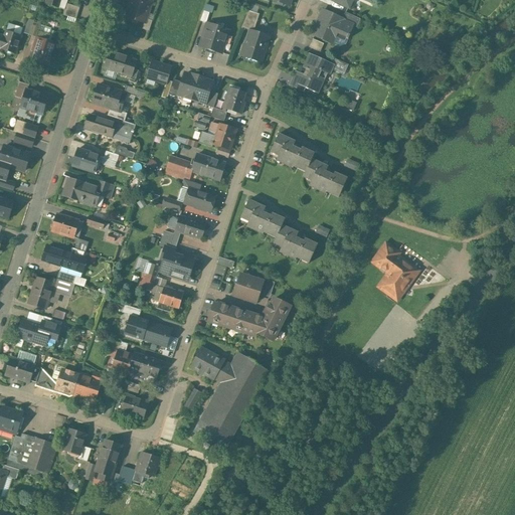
[(47,0),(46,4),(64,10),(66,4),(67,0),(47,0)]
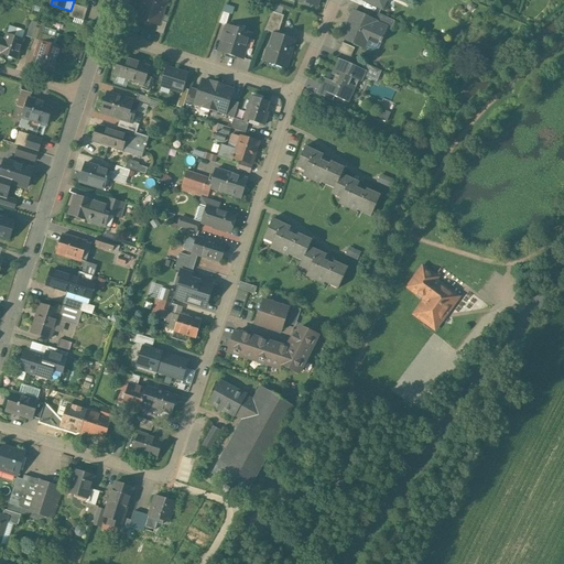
[(142,0),(139,13),(140,14),(138,22),(149,26),(150,22),(159,25),(160,21),(166,0),(142,0)]
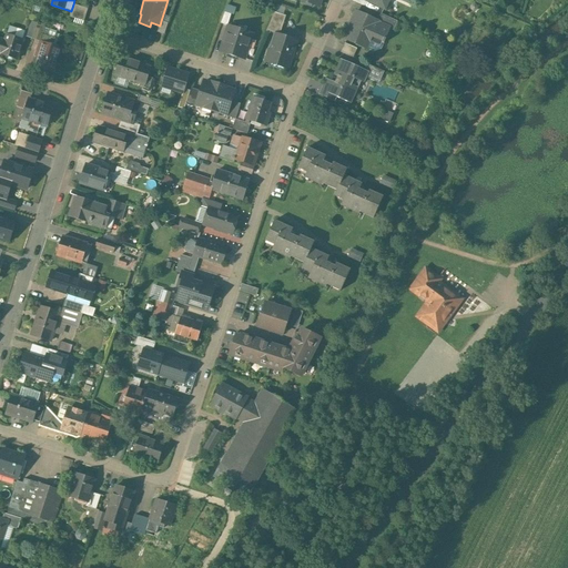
[(73,4),(71,11),(70,17),(83,21),(88,9),(73,4)]
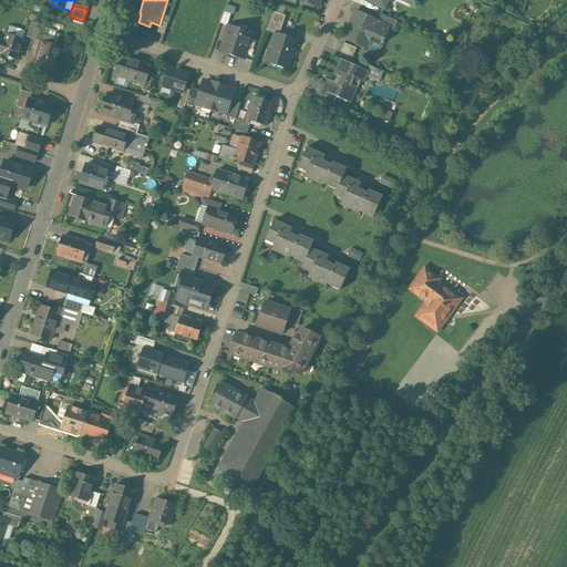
[(377,21),(356,11),(343,39),(366,49),(371,35),(381,40),(380,42),(381,42),(382,43),(384,39),(388,29),(389,27),(377,21)]
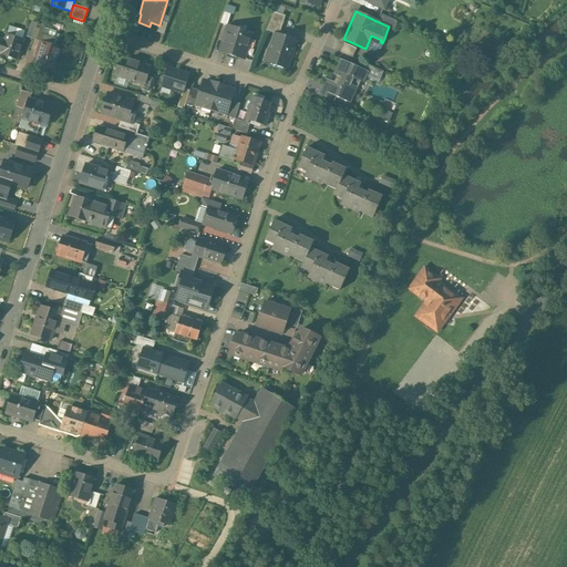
[(230,14),(224,12),(219,23),(226,26),(230,14)]
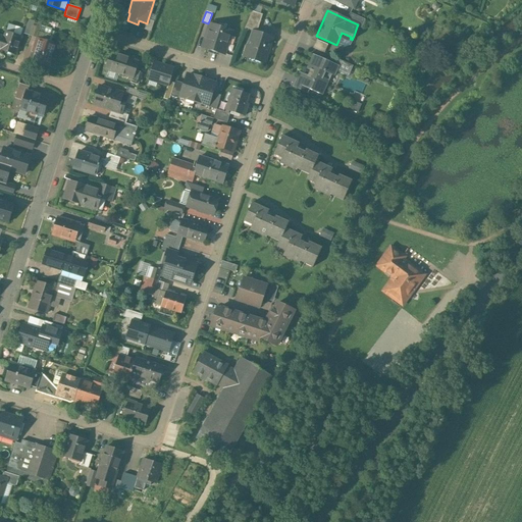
[(263,14),(252,11),(245,29),(253,31),(257,33),(263,14)]
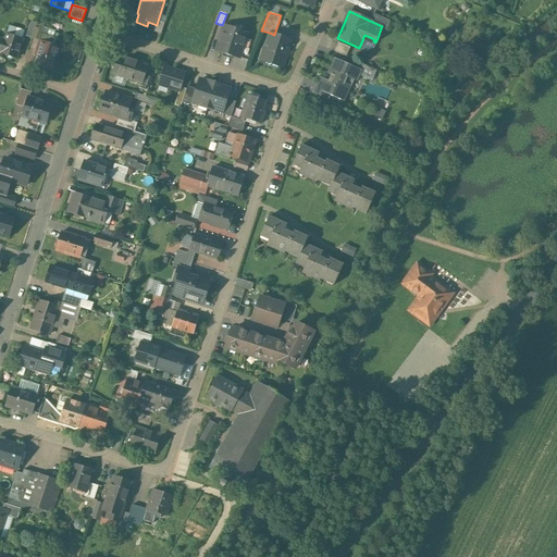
[(390,21),(373,13),(370,21),(382,26),(381,28),(385,31),(390,21)]
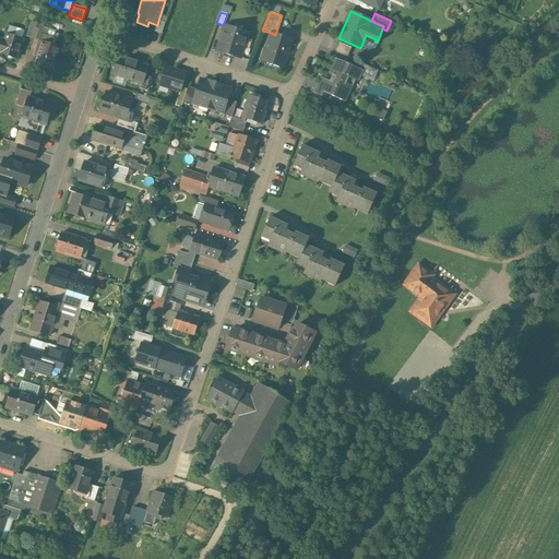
[(25,31),(23,36),(24,36),(33,38),(37,22),(28,20),(25,31)]
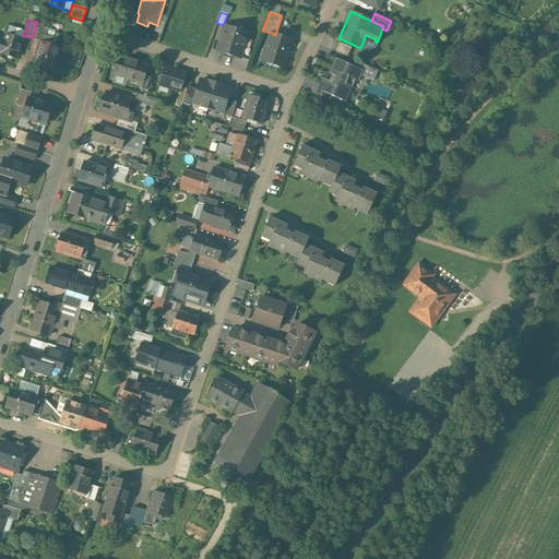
[(165,23),(158,21),(157,25),(155,32),(162,34),(165,23)]
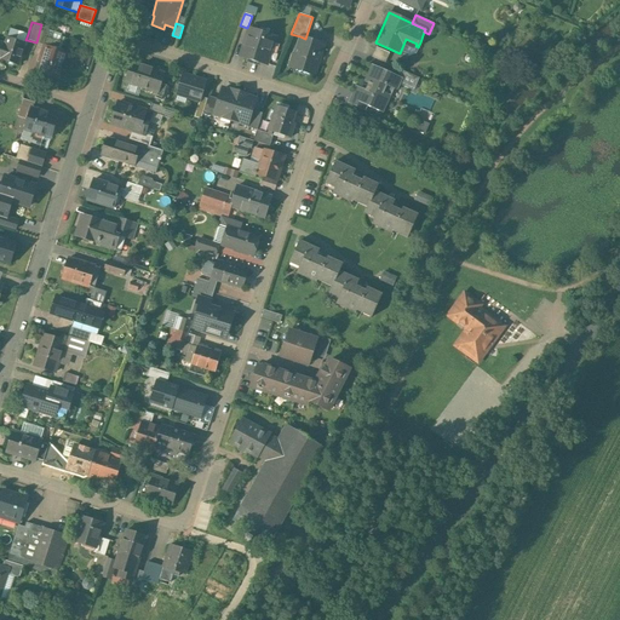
[(41,24),(36,42),(44,45),(46,39),(50,28),(41,24)]
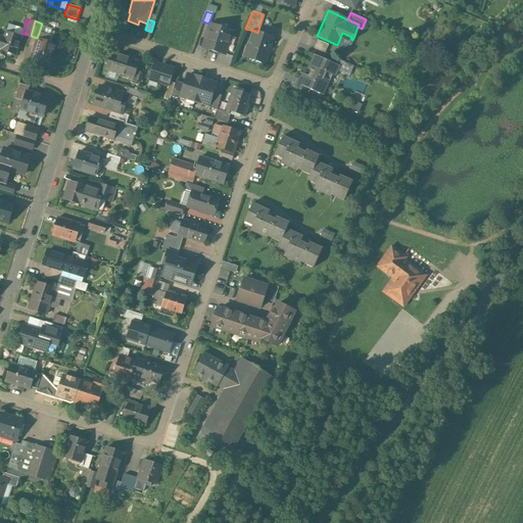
[(232,31),(210,24),(205,40),(208,40),(205,49),(225,55),(232,31)]
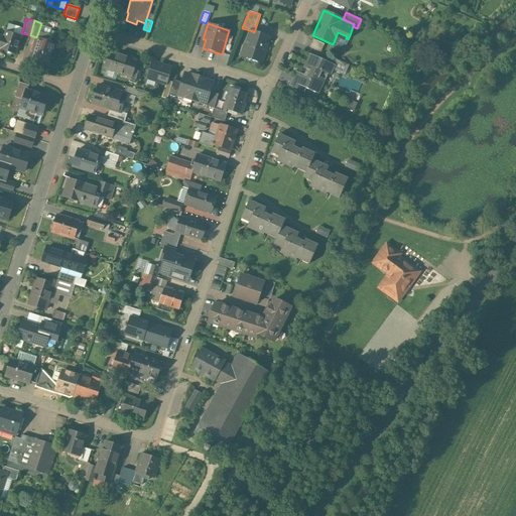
[(23,28),(9,24),(6,31),(21,36),(22,33),(21,33),(23,28)]
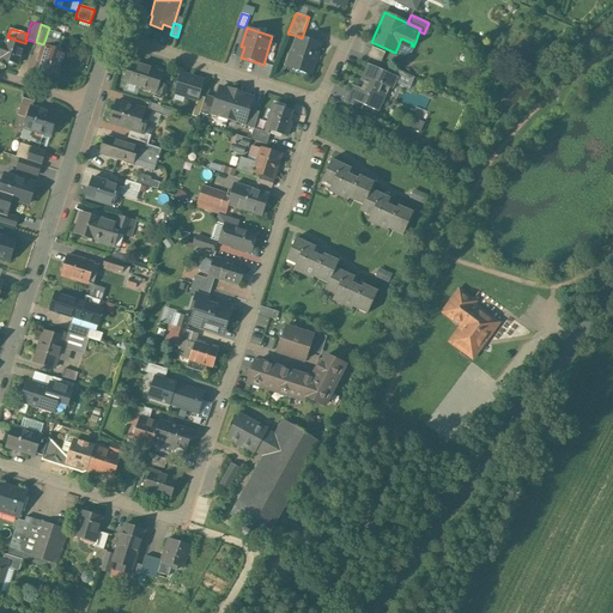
[(302,38),(297,36),(291,55),(289,54),(285,66),(310,74),(321,44),(302,38)]
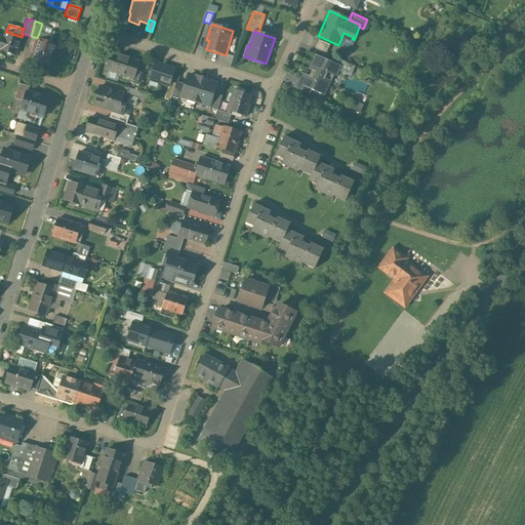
[(22,37),(6,32),(4,38),(1,49),(0,50),(15,55),(22,37)]
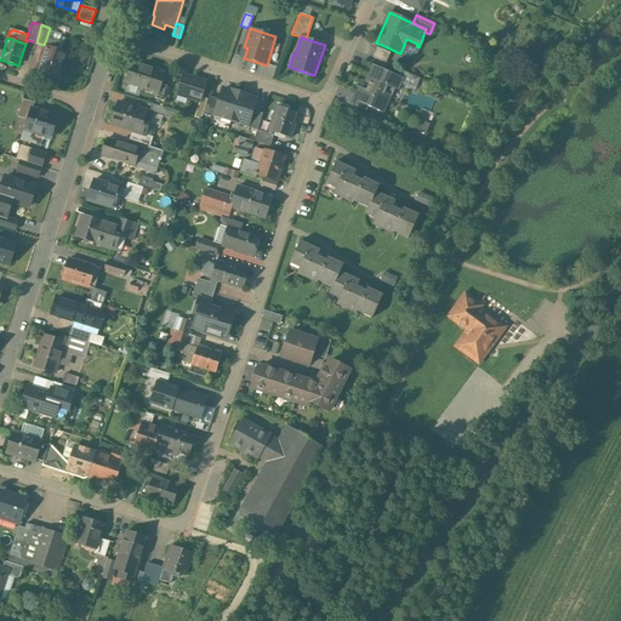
[(46,39),(44,45),(39,61),(43,62),(39,72),(58,78),(66,53),(56,51),(60,43),(46,39)]
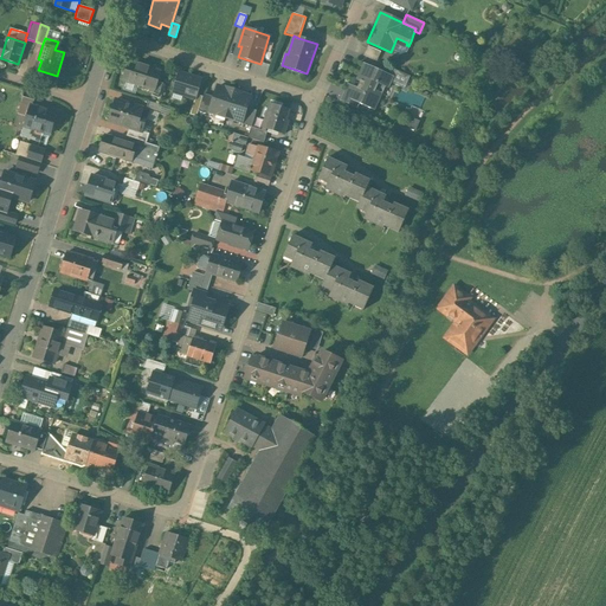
[(407,43),(397,38),(391,52),(399,56),(406,52),(408,46),(407,45),(406,45),(407,43)]
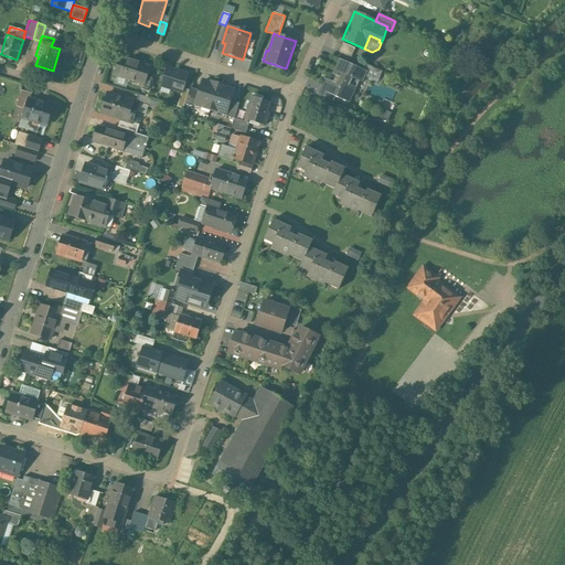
[(355,49),(342,43),(339,52),(351,57),(355,49)]
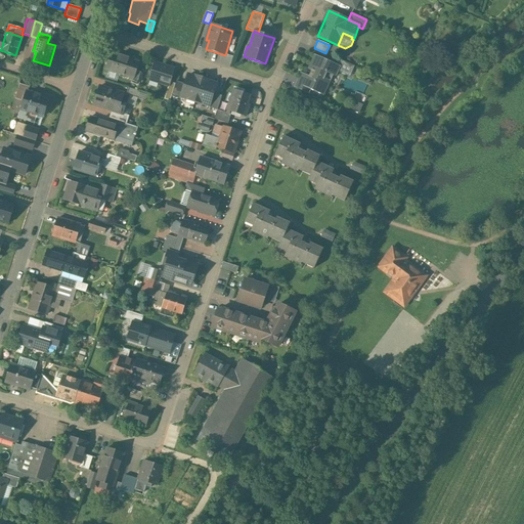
[(139,61),(111,52),(105,70),(133,79),(135,71),(136,71),(139,61)]
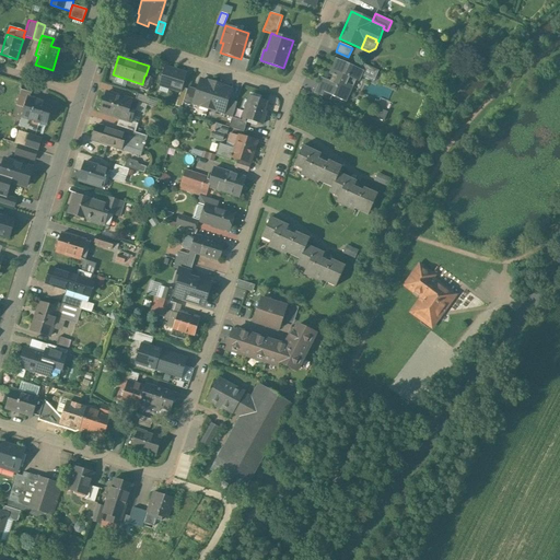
[(335,71),(330,81),(322,78),(318,83),(327,88),(325,93),(331,96),(346,102),(356,81),(359,82),(362,76),(363,71),(351,66),(336,59),(330,69),(335,71)]
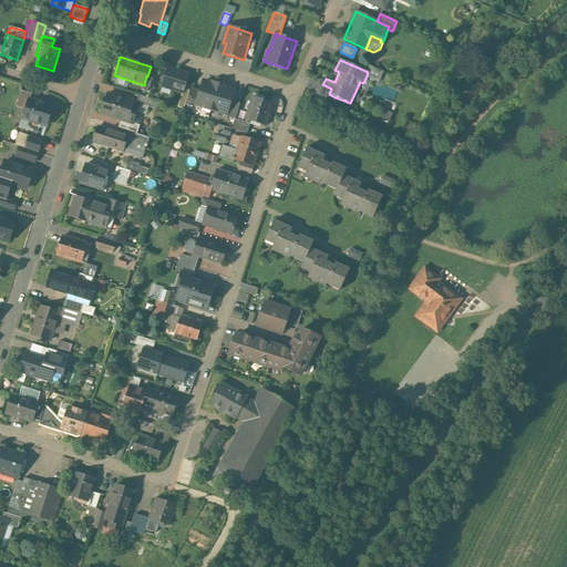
[(371,66),(359,61),(356,66),(368,72),(371,66)]
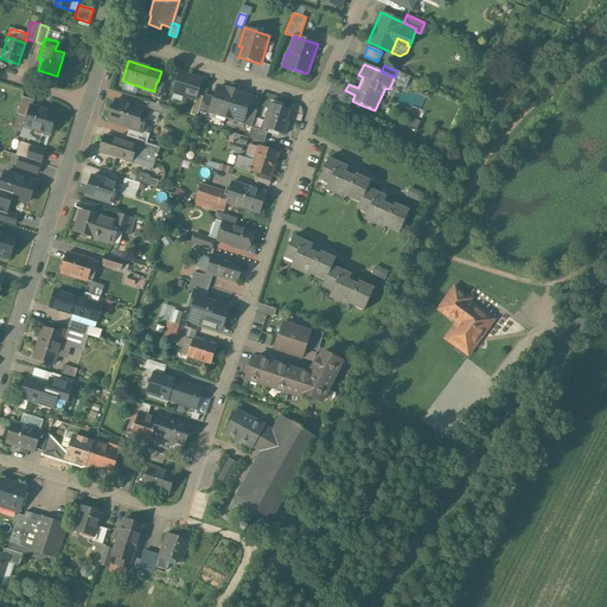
[(410,77),(397,71),(394,77),(393,82),(406,88),(410,77)]
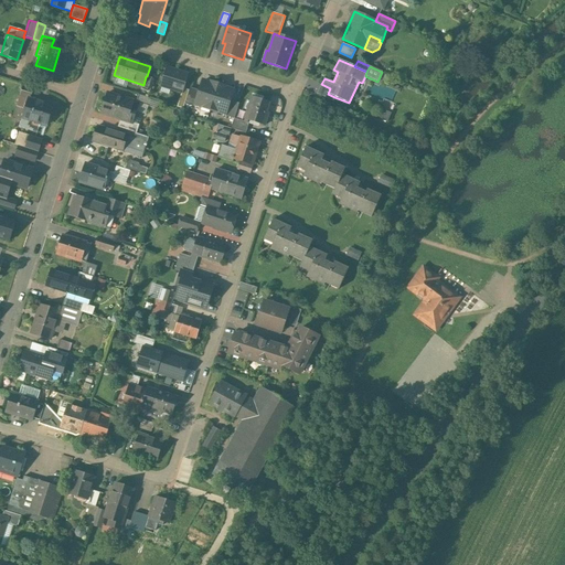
[(188,74),(167,67),(161,86),(181,93),(188,74)]
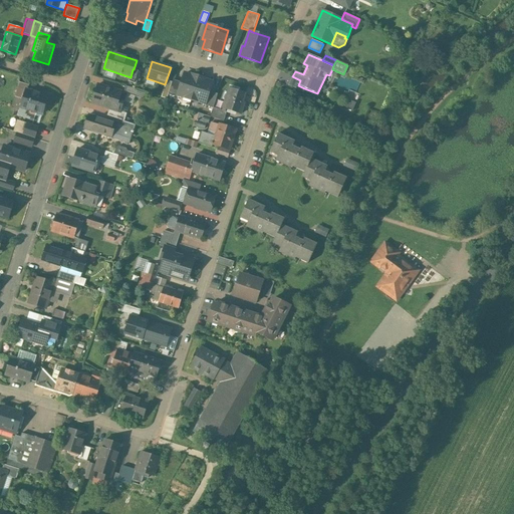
[(134,69),(133,69),(131,77),(130,81),(137,83),(140,71),(134,69)]
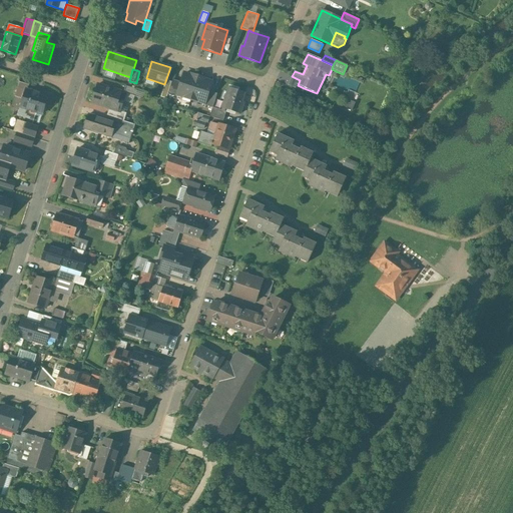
[(193,77),(184,74),(181,82),(177,94),(178,94),(191,98),(198,76),(193,75),(193,77)]
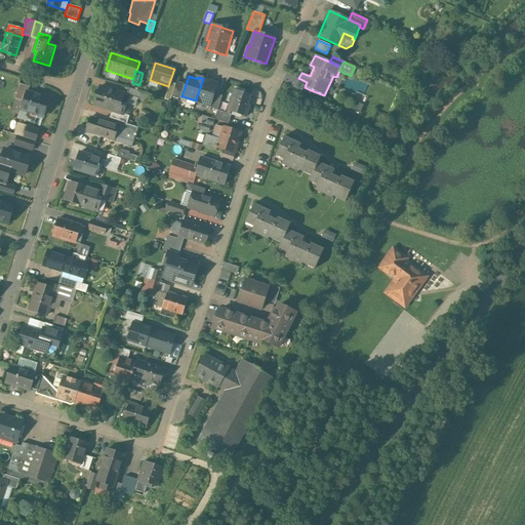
[(207,80),(203,78),(196,101),(209,105),(209,106),(213,93),(216,84),(206,81),(207,80)]
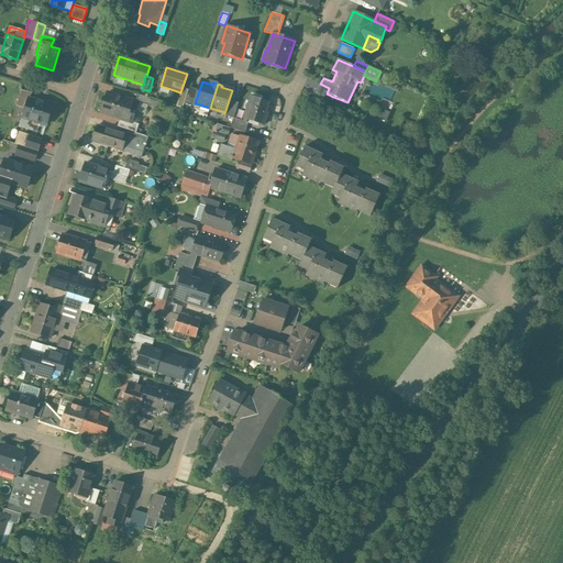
[(329,88),(320,84),(316,94),(332,101),(333,97),(327,94),(329,88)]
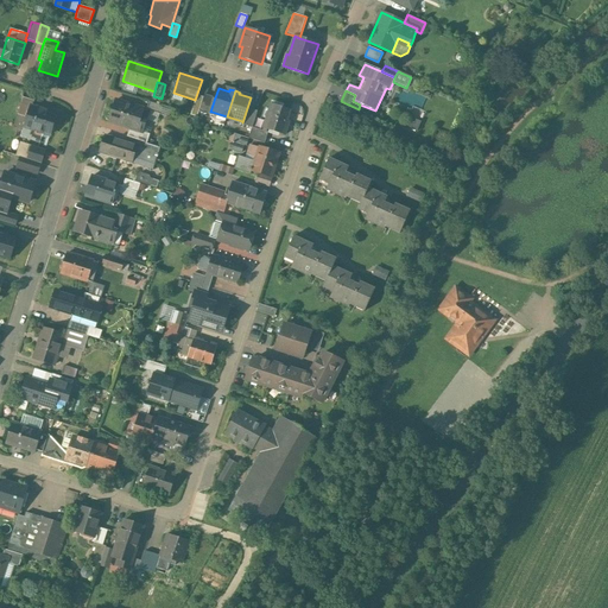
[(215,97),(204,94),(200,111),(210,114),(211,112),(210,112),(215,97)]
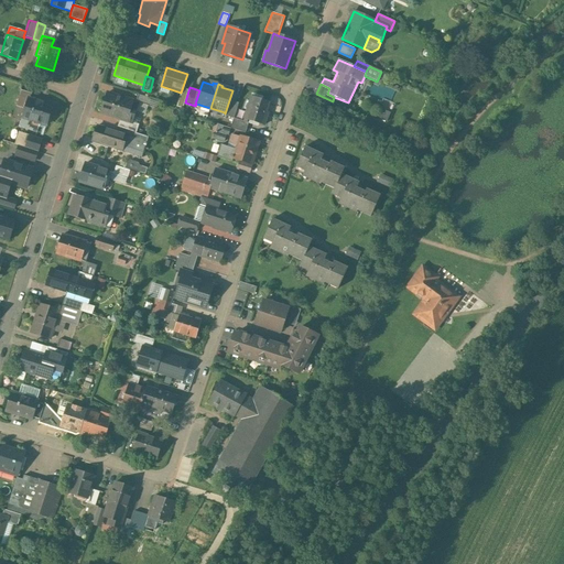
[(132,101),(107,93),(100,112),(119,119),(127,121),(127,120),(132,122),(134,116),(131,115),(131,114),(131,111),(129,111),(132,101)]
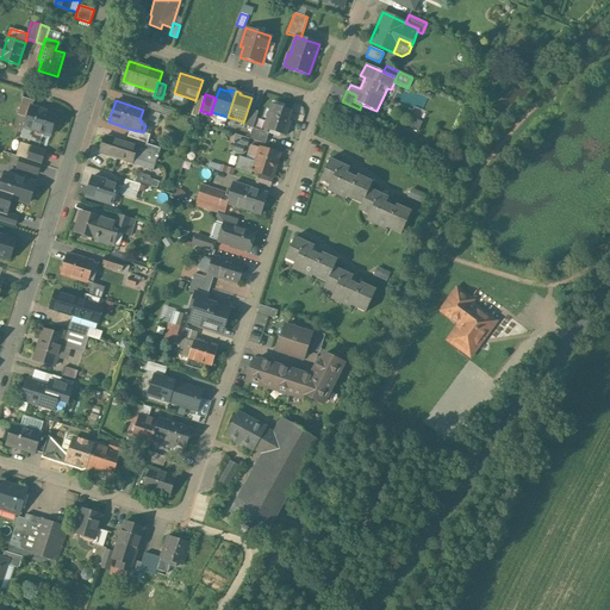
[(163,106),(150,103),(148,110),(160,113),(163,106)]
